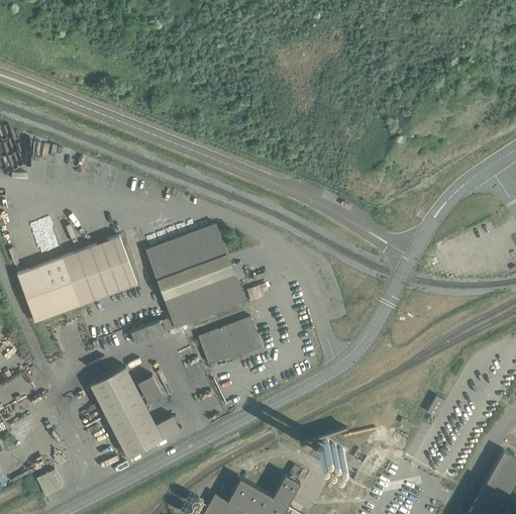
[(147,251),(146,251),(146,252),(169,311),(171,314),(171,315),(176,328),(176,329),(180,327),(181,327),(190,323),(193,322),(213,315),(235,306),(241,304),(245,303),(245,302),(244,303),(239,288),(233,273),(228,259),(216,226),(216,225),(186,237),(147,251)]
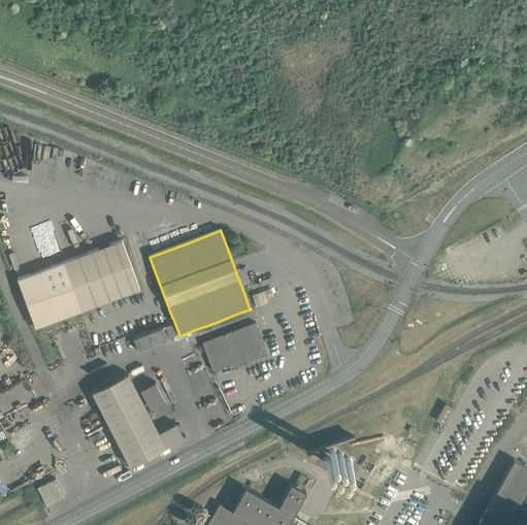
[(122,241),(18,282),(36,331),(140,291),(122,241)]
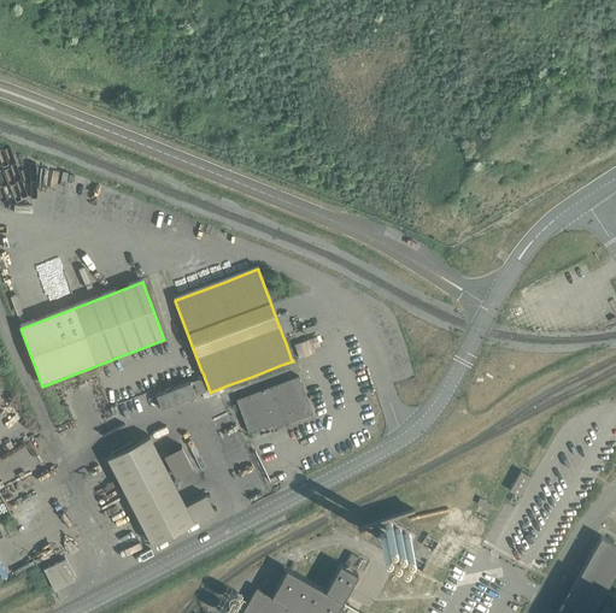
[(300,359),(309,357),(306,348),(316,346),(314,341),(295,347),(300,359)]
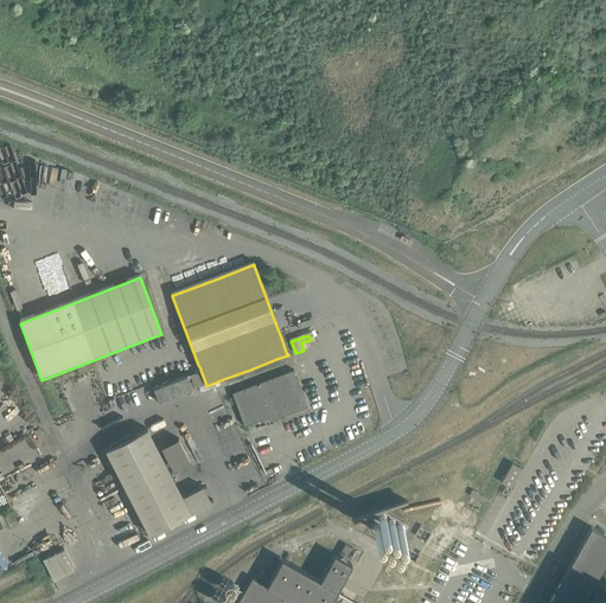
[(294,373),(233,396),(246,429),(270,419),(272,424),(308,410),(294,373)]
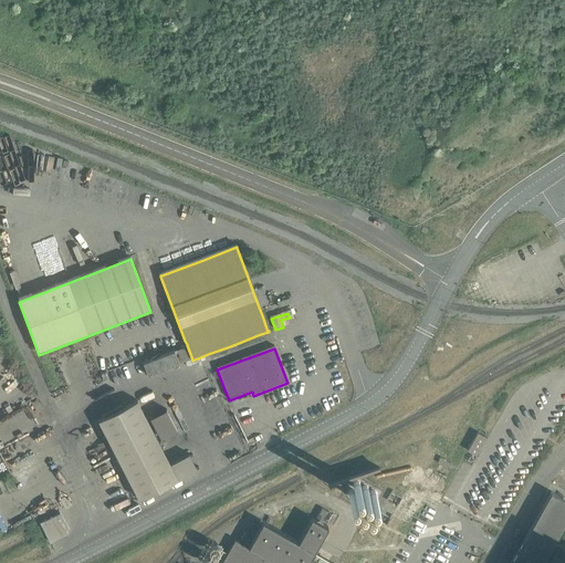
[(175,353),(144,365),(147,376),(179,364),(175,353)]
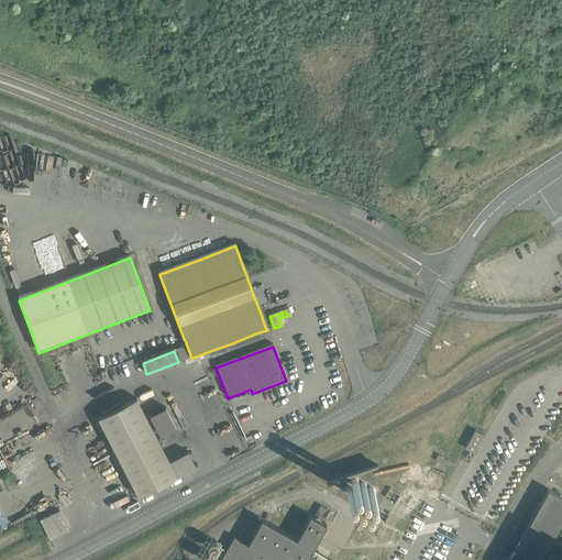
[(136,401),(98,420),(140,500),(197,470),(188,454),(169,463),(136,401)]
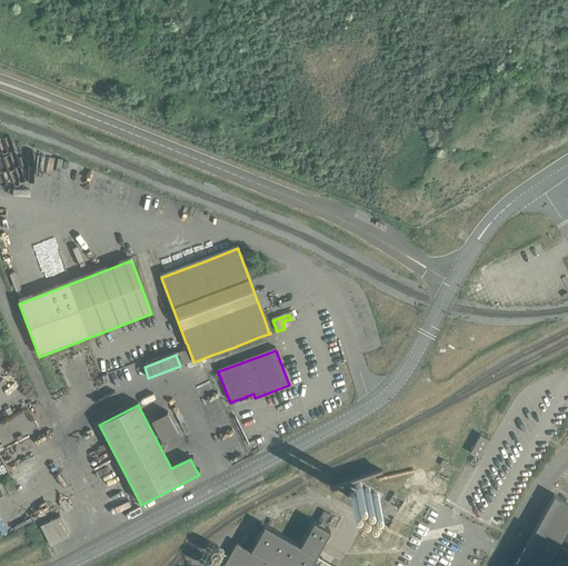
[(249,413),(248,408),(235,413),(237,418),(249,413)]
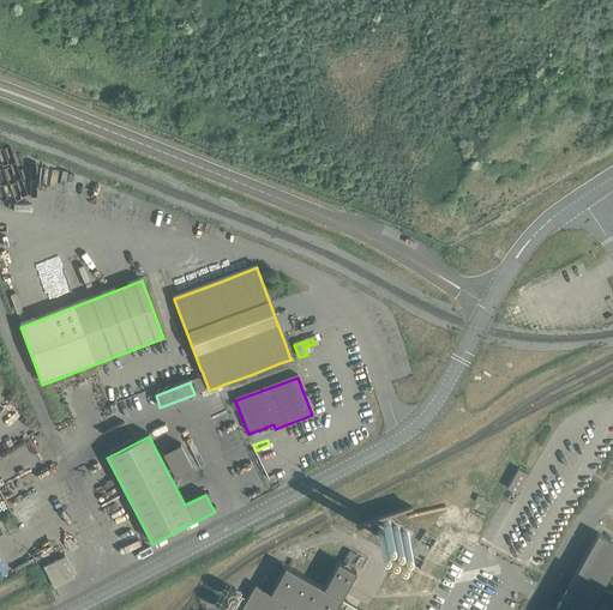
[(181,446),(163,456),(175,477),(193,469),(181,446)]
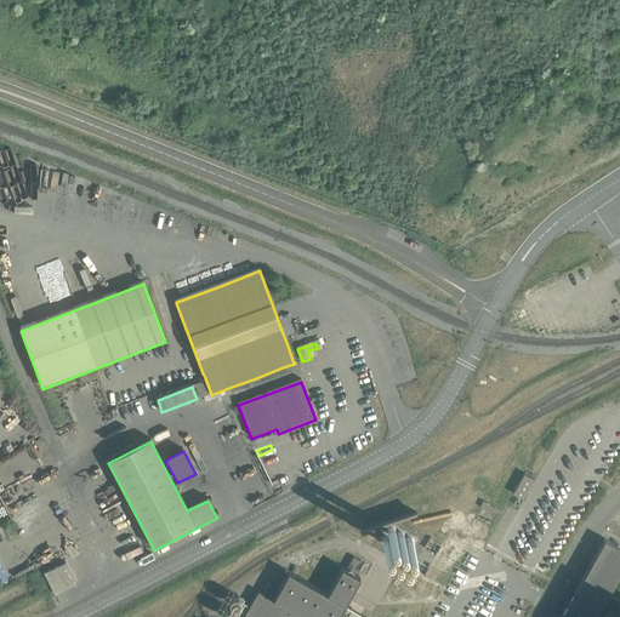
[(534,483),(524,476),(513,496),(518,500),(523,502),(534,483)]
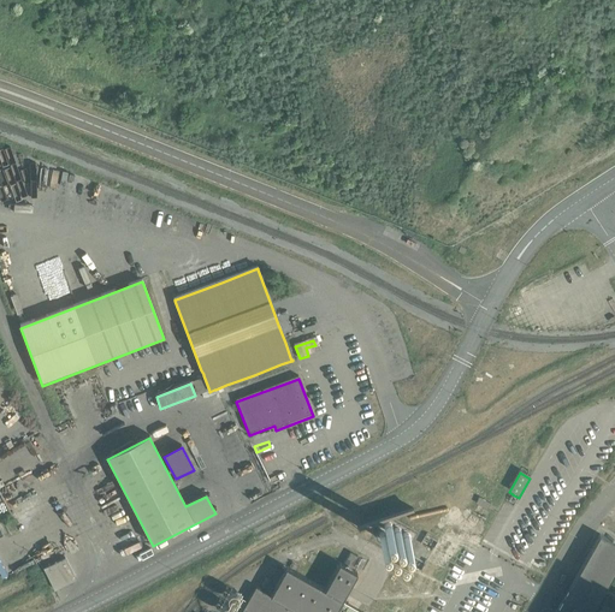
[(480,500),(477,506),(488,512),(491,506),(480,500)]
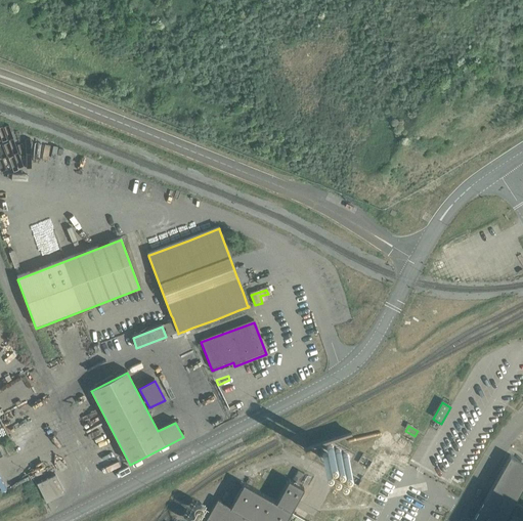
[(505,520),(522,489),(522,464),(521,463),(511,458),(475,520),(505,520)]
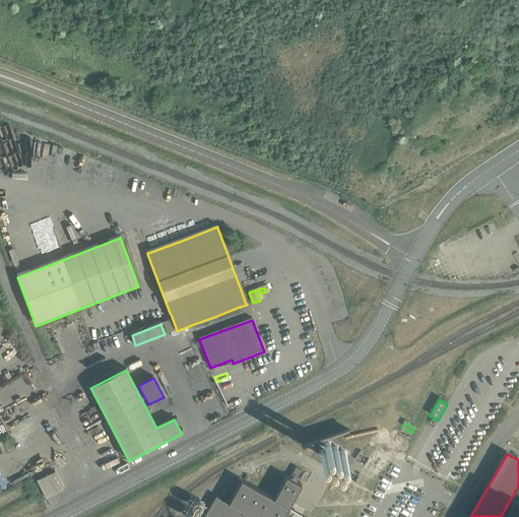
[(285,516),(285,515),(287,512),(289,508),(292,504),(295,499),(302,487),(297,483),(303,472),(297,469),(290,479),(287,477),(284,483),(283,485),(274,500),(270,498),(251,487),(244,482),(242,481),(241,483),(237,491),(233,499),(229,505),(218,499),(216,498),(210,509),(209,511),(208,512),(206,516),(285,516)]
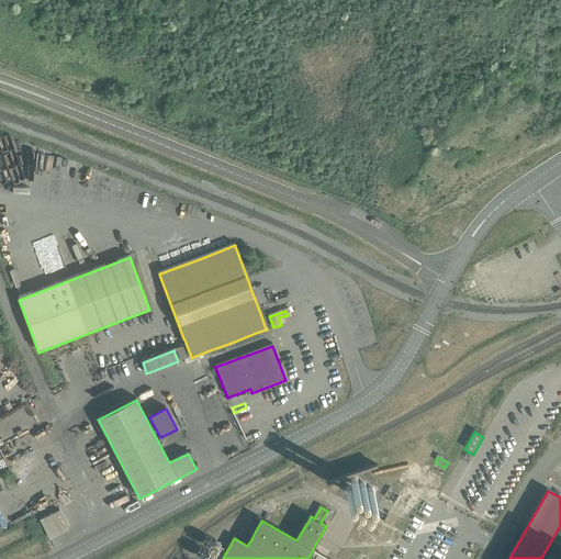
[(59,512),(41,522),(51,541),(69,532),(59,512)]
